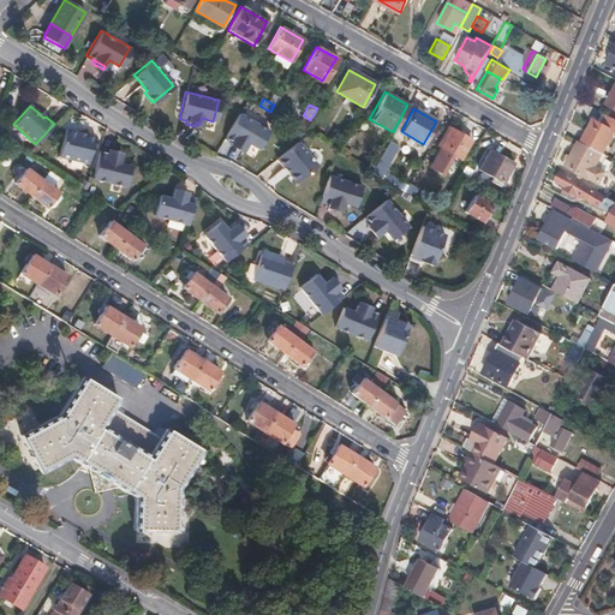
[(269,130),(239,112),(224,137),(231,141),(243,148),(246,142),(257,149),(269,130)]
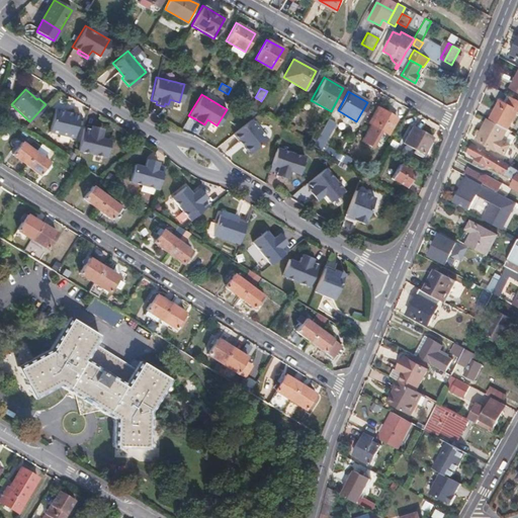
[(506,103),(500,100),(489,119),(507,128),(517,109),(517,100),(510,96),(506,103)]
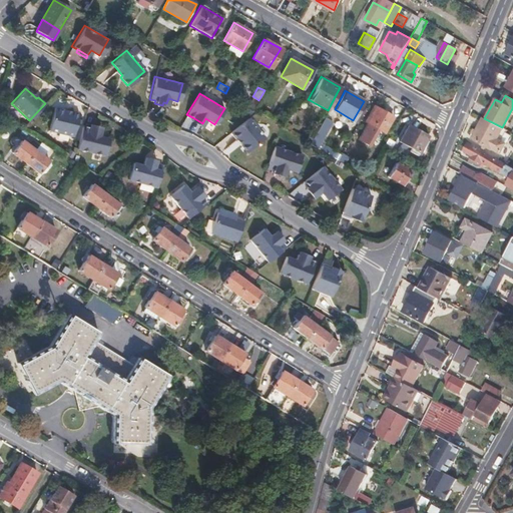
[(259,100),(254,97),(249,107),(253,109),(259,100)]
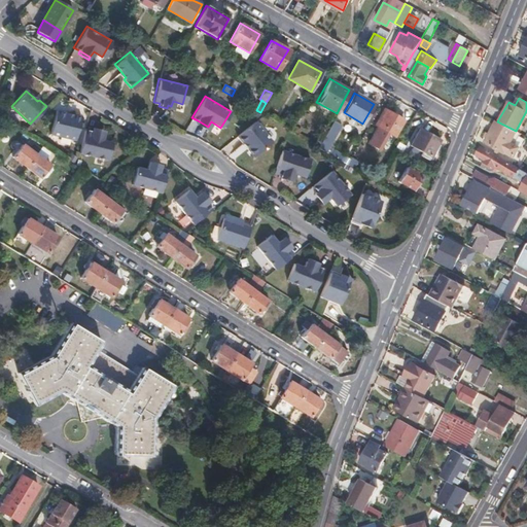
[(337,113),(318,103),(314,111),(331,121),(332,119),(337,113)]
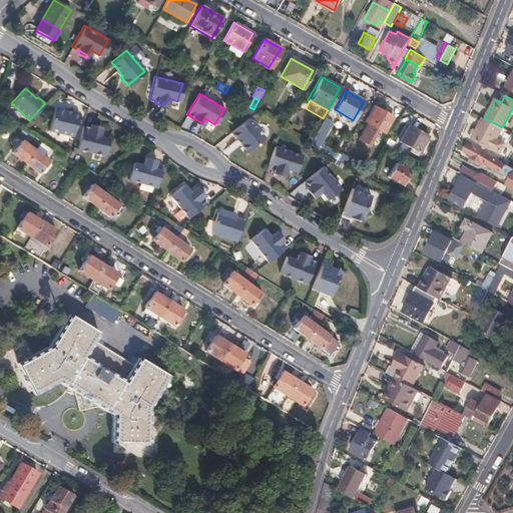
[(392,115),(376,106),(364,129),(373,134),(376,128),(383,131),(392,115)]
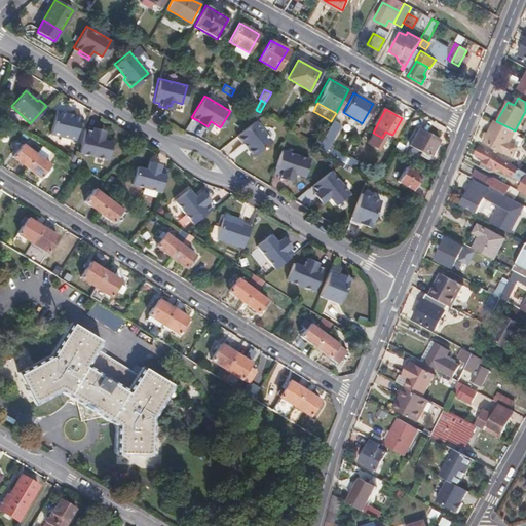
[(66,112),(54,110),(49,133),(74,139),(80,116),(72,114),(71,116),(65,115),(66,112)]
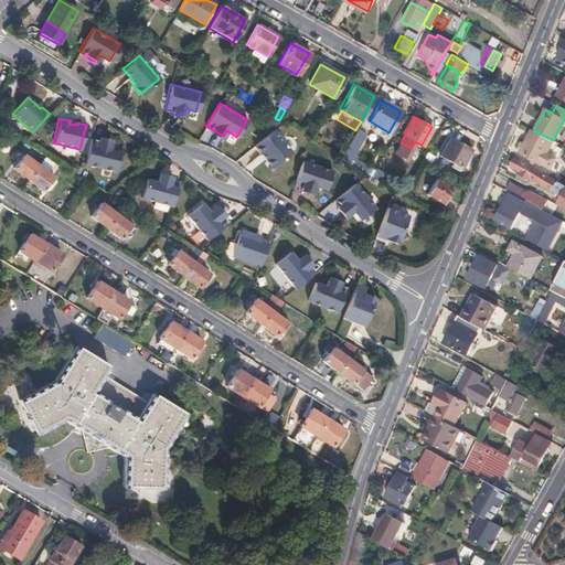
[(356,128),(355,130),(341,157),(349,162),(365,132),(356,128)]
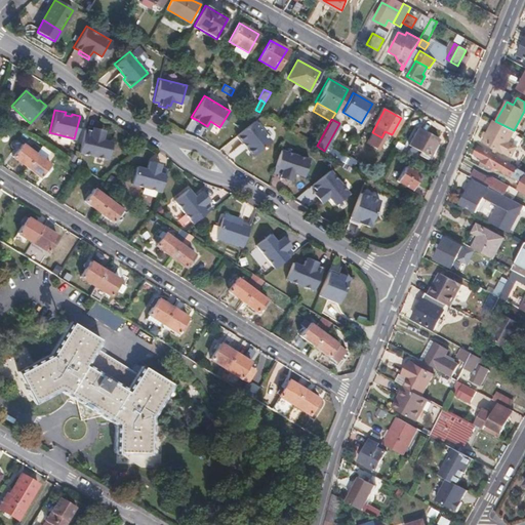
[(197,120),(196,123),(205,129),(207,126),(197,120)]
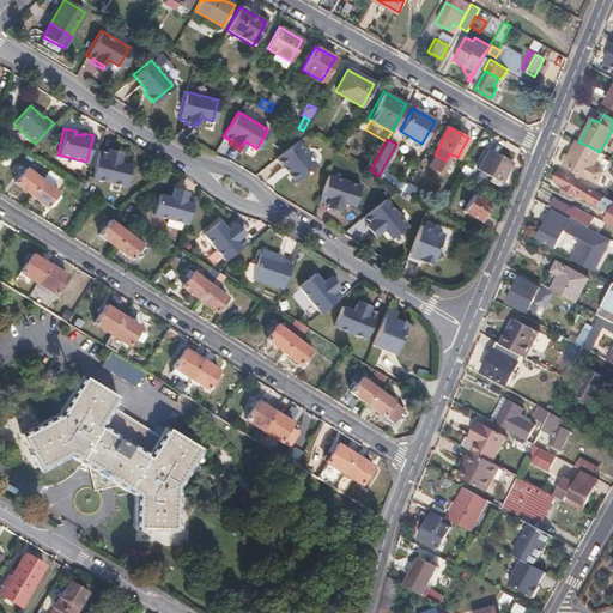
[(296,140),(275,157),(281,165),(284,164),(289,169),(286,170),(295,181),(315,164),(296,140)]
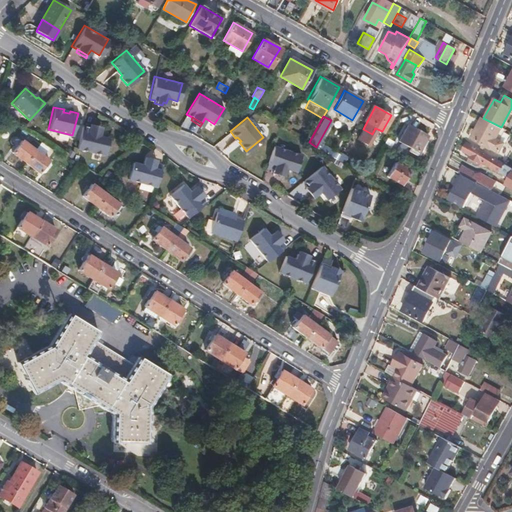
[(483,118),(482,117),(471,138),(499,153),(505,142),(496,137),(501,128),(501,127),(483,118)]
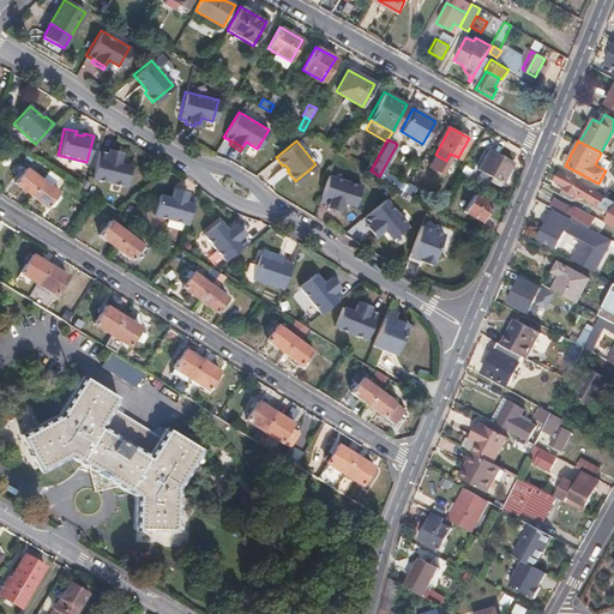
[(511,162),(488,149),(477,169),(489,175),(487,180),(498,186),(511,162)]
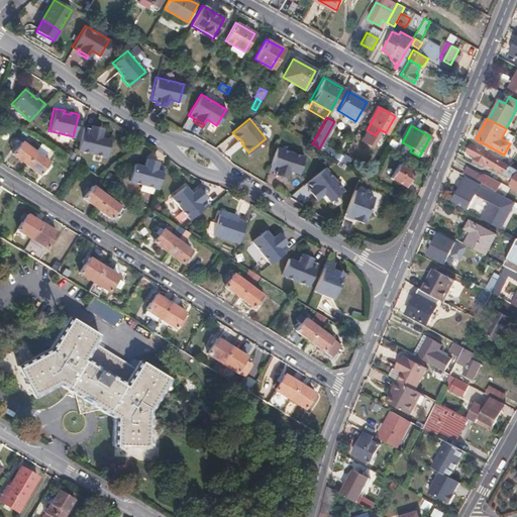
[(89,127),(83,126),(77,149),(105,157),(109,139),(100,137),(101,130),(89,127)]
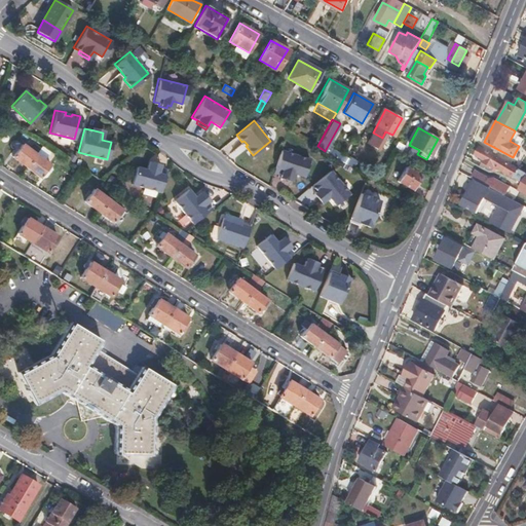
[(29,137),(23,145),(35,154),(41,144),(29,137)]
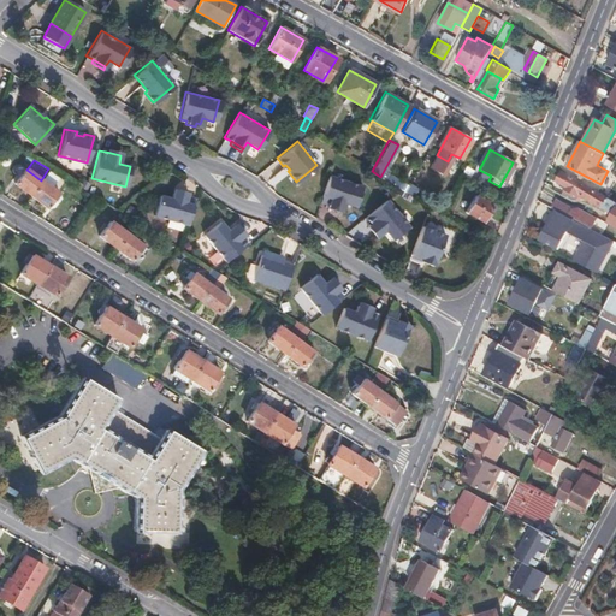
[(27,170),(25,169),(15,183),(30,195),(41,181),(27,170)]
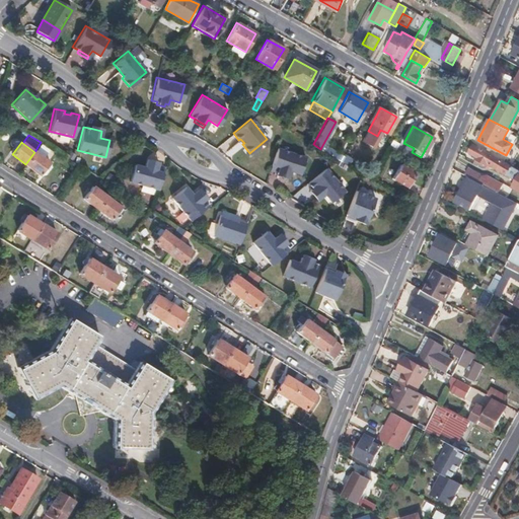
[(492,155),(472,144),(468,152),(475,156),(473,159),(486,165),(487,164),(492,155)]
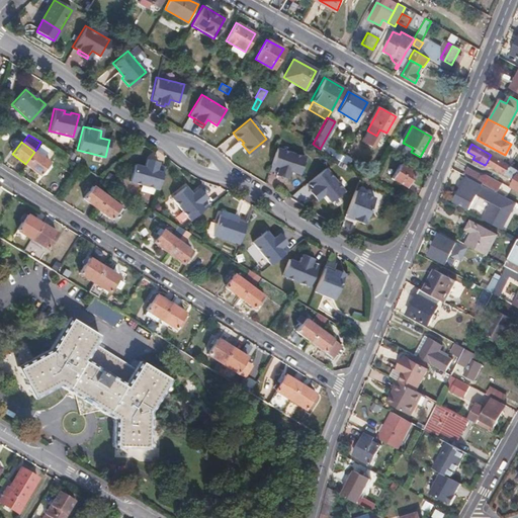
[(304,155),(276,146),(268,168),(277,171),(276,174),(283,176),(284,173),(288,175),(290,170),(297,172),(304,155)]
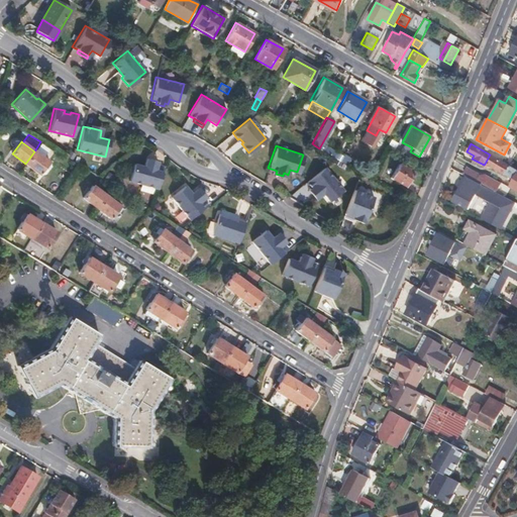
[(48,163),(34,151),(25,164),(39,175),(48,163)]
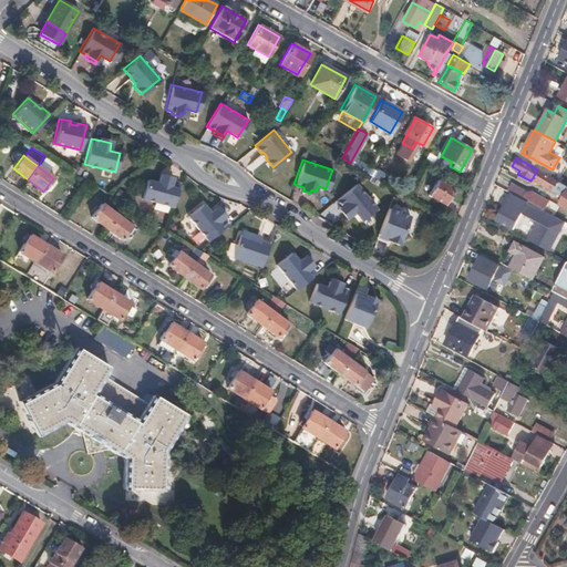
[(566,185),(537,169),(532,179),(564,196),(558,206),(566,210),(566,185)]
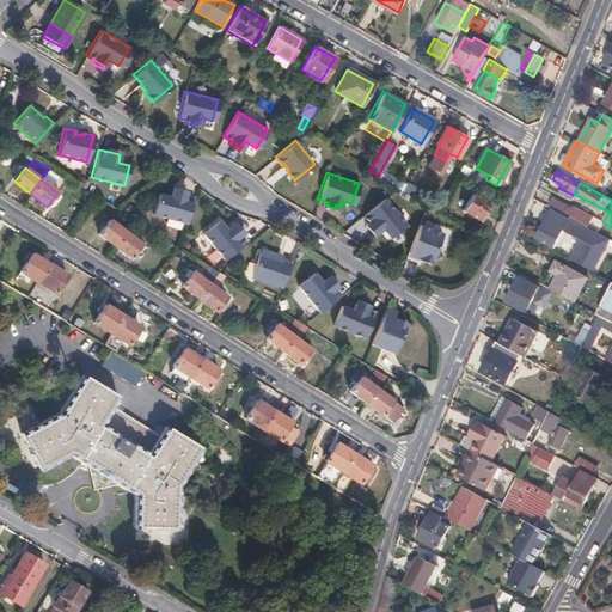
[(171,197),(159,195),(154,215),(187,224),(194,197),(185,195),(185,191),(177,189),(177,193),(172,191),(171,197)]
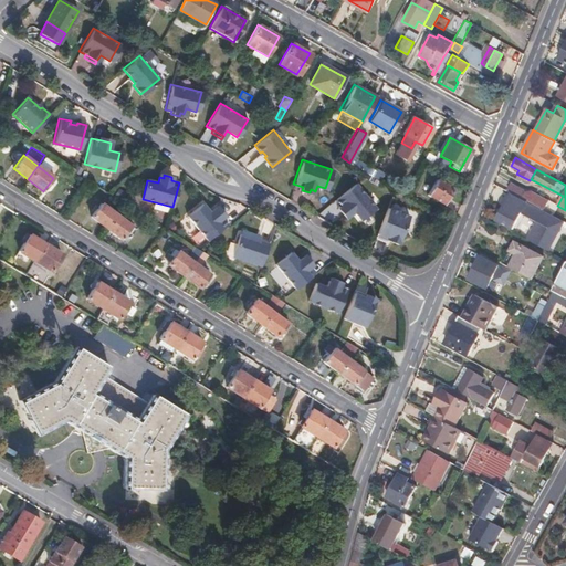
[(453,188),(436,178),(427,195),(443,203),(453,188)]
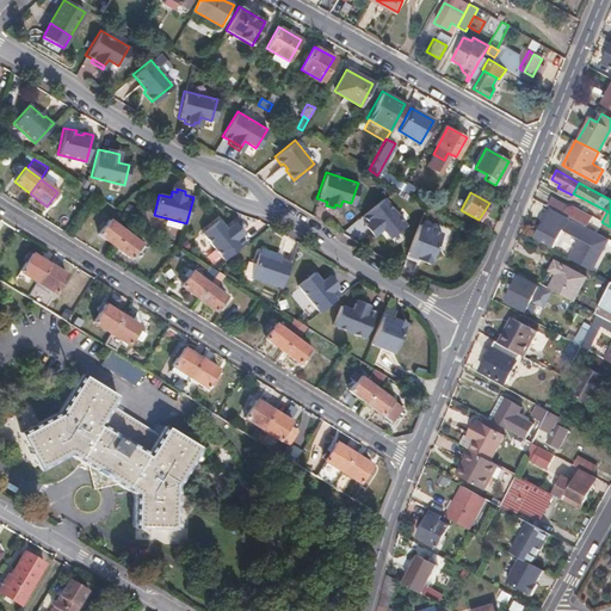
[(384,197),(362,215),(368,222),(376,233),(381,229),(389,239),(406,226),(384,197)]
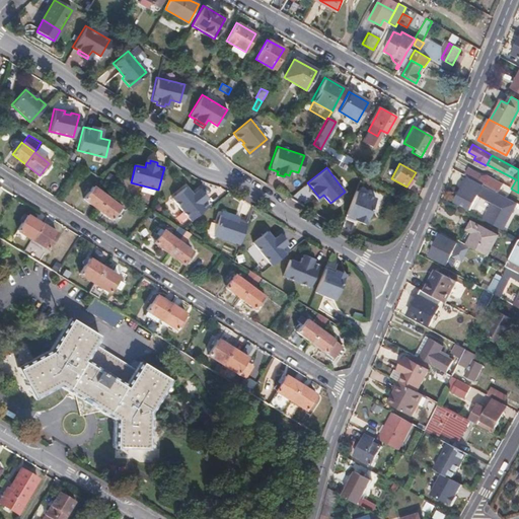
[(479,174),(468,167),(464,175),(468,177),(498,193),(503,183),(489,175),(480,176),(479,174)]
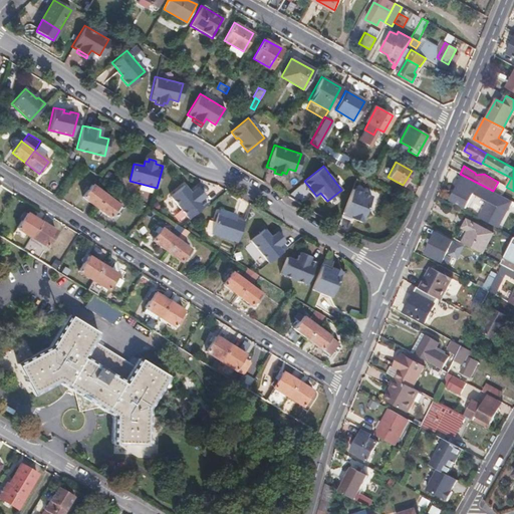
[(497,228),(512,202),(493,191),(464,176),(451,200),(465,208),(473,194),(490,203),(481,219),(497,228)]
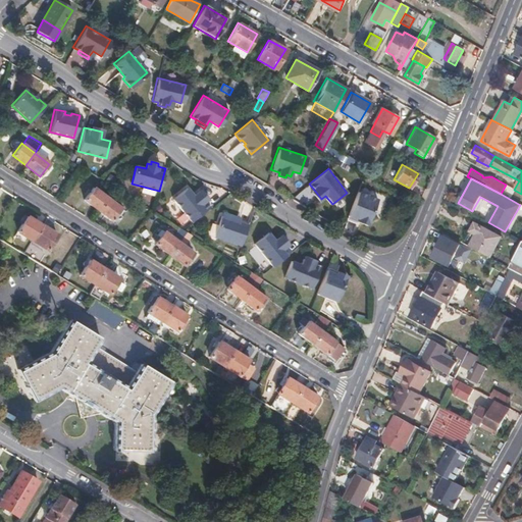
[(106,197),(93,187),(84,199),(97,209),(106,197)]
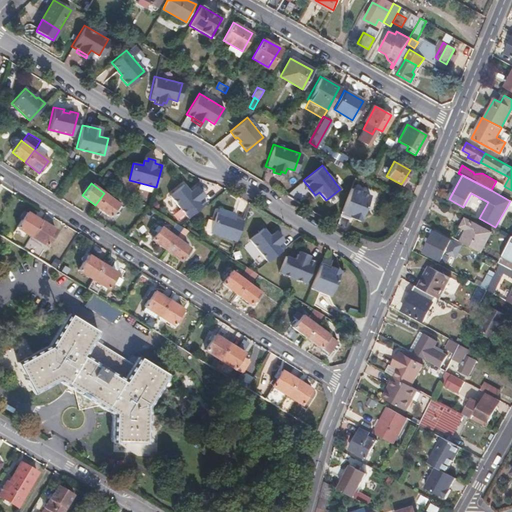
[(183,184),(169,196),(187,217),(206,202),(201,197),(194,188),(189,192),(183,184)]
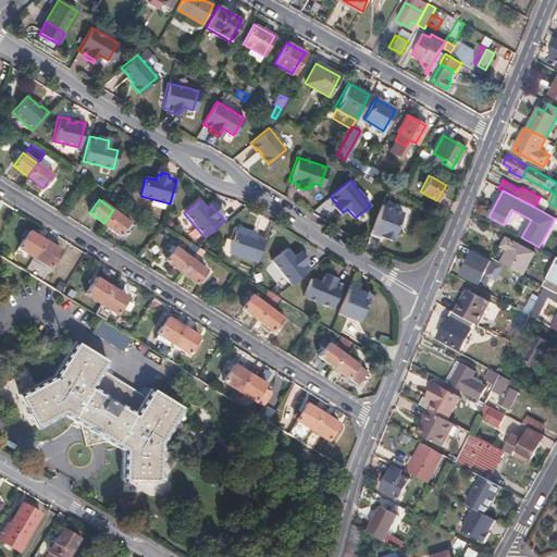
[(213,202),(211,205),(219,214),(222,212),(213,202)]
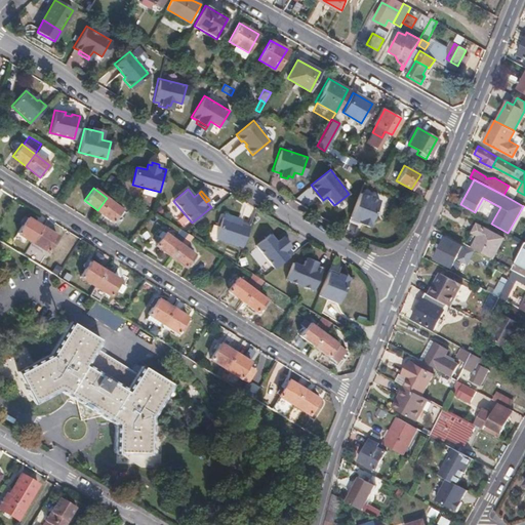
[(316,191),(313,193),(321,202),(323,200),(316,191)]
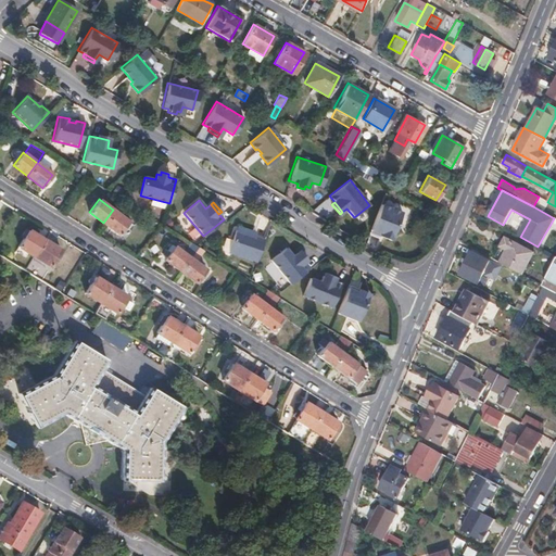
[(400,214),(380,205),(369,230),(379,234),(378,237),(389,241),(400,214)]
